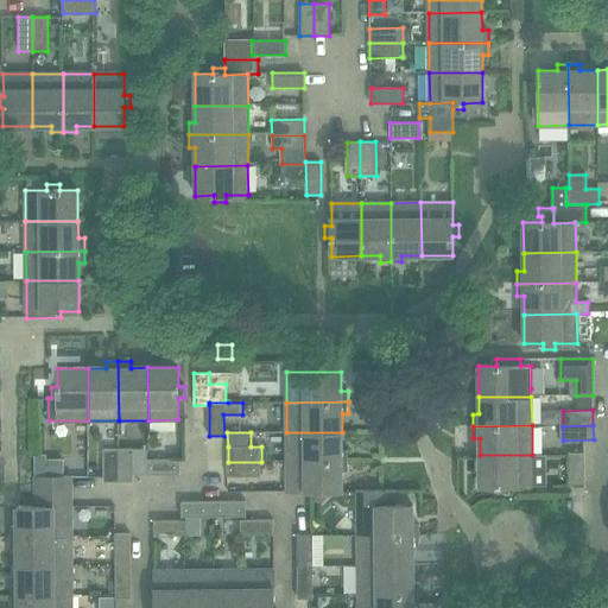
[(348,450),(342,450),(342,432),(286,432),(287,461),(348,461),(348,450)]
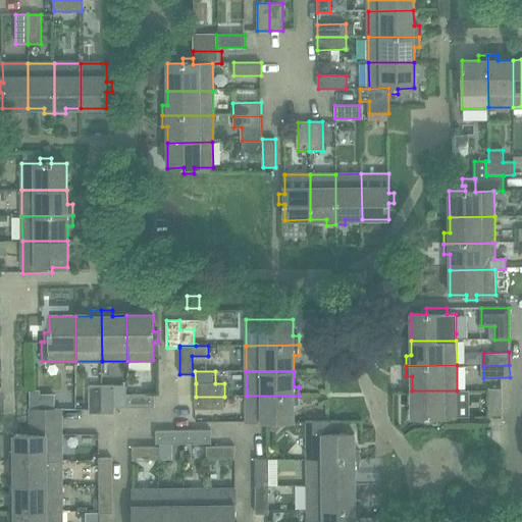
[(90,413),(102,413),(103,385),(90,385),(90,413)]
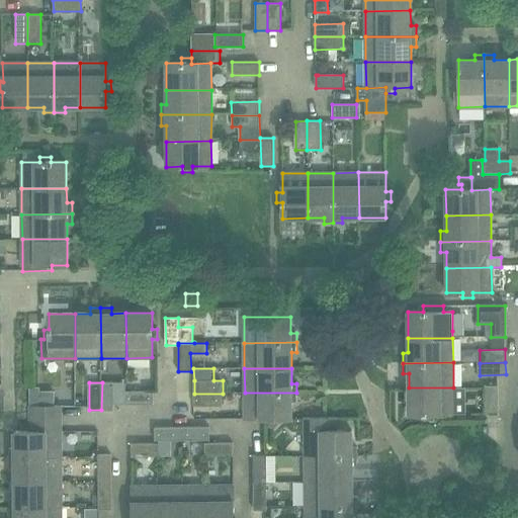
[(102,382),(101,410),(113,410),(113,382),(102,382)]
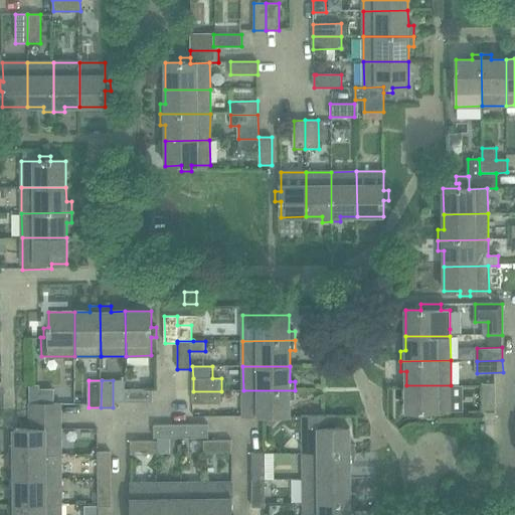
[(482,385),(482,411),(495,411),(494,384),(482,385)]
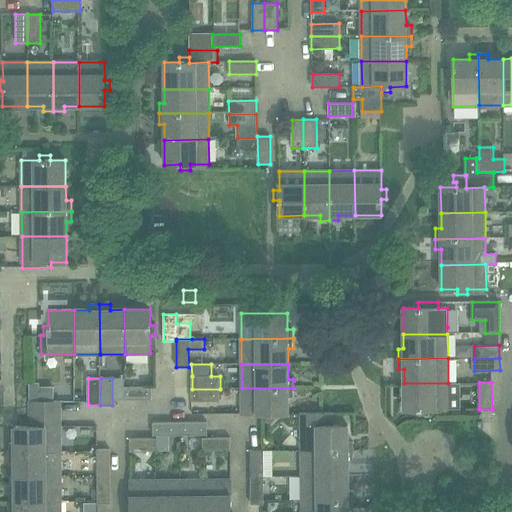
[(430,415),(430,410),(449,409),(449,389),(448,383),(404,383),(404,410),(419,410),(419,415),(430,415)]
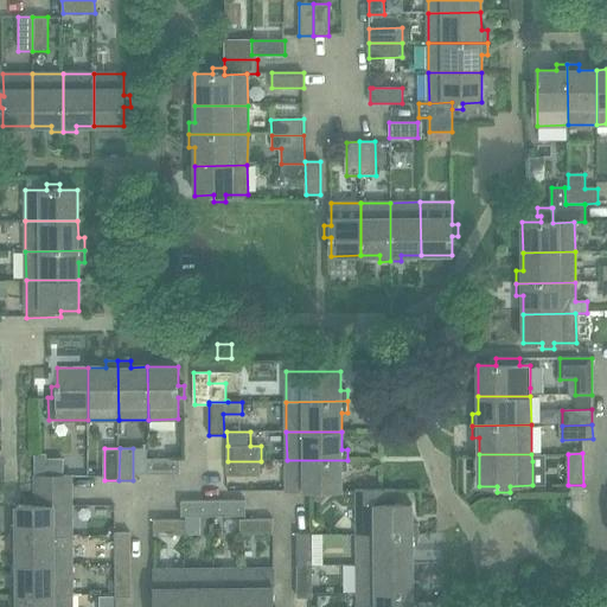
[(146,459),(147,473),(179,473),(179,459),(146,459)]
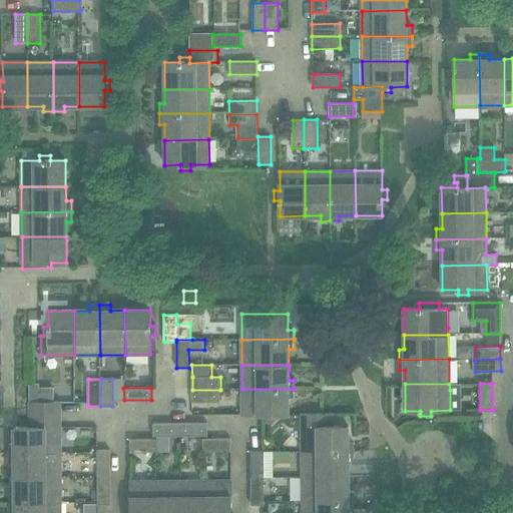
[(242,389),(242,415),(289,414),(289,398),(294,398),(294,389),(242,389)]
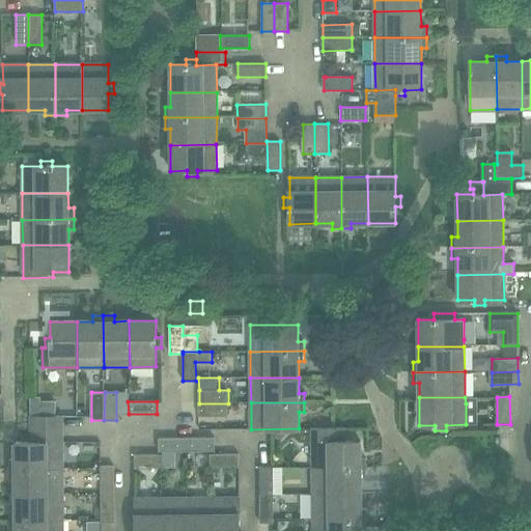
[(228,403),(199,403),(199,416),(228,416),(228,403)]
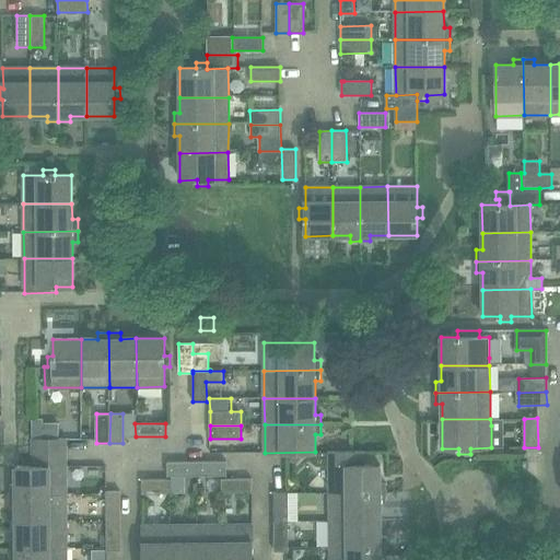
[(33,440),(33,453),(66,452),(66,439),(33,440)]
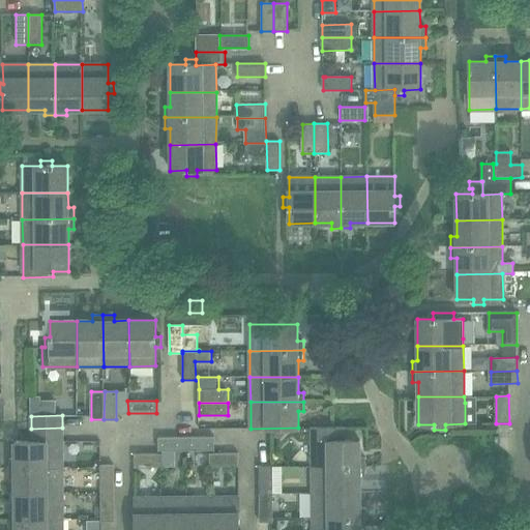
[(9,459),(9,468),(62,468),(62,441),(62,428),(31,429),(31,442),(15,442),(15,459),(9,459)]
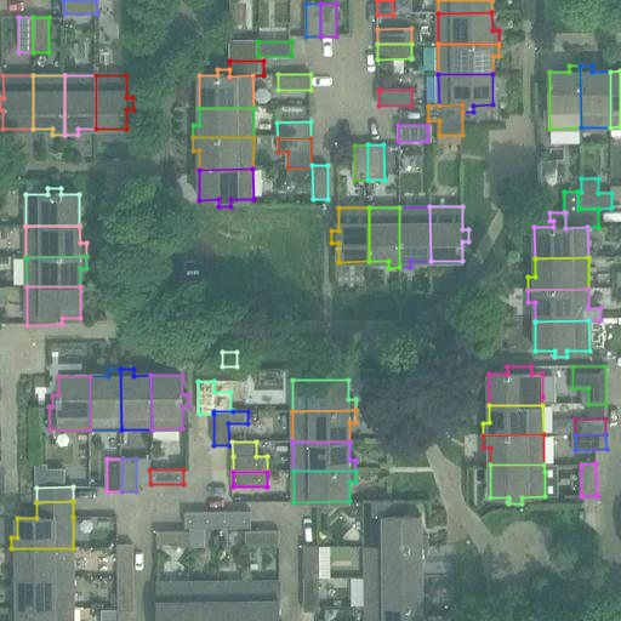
[(365,501),(366,547),(428,547),(428,536),(422,536),(422,516),(402,516),(402,501),(365,501)]
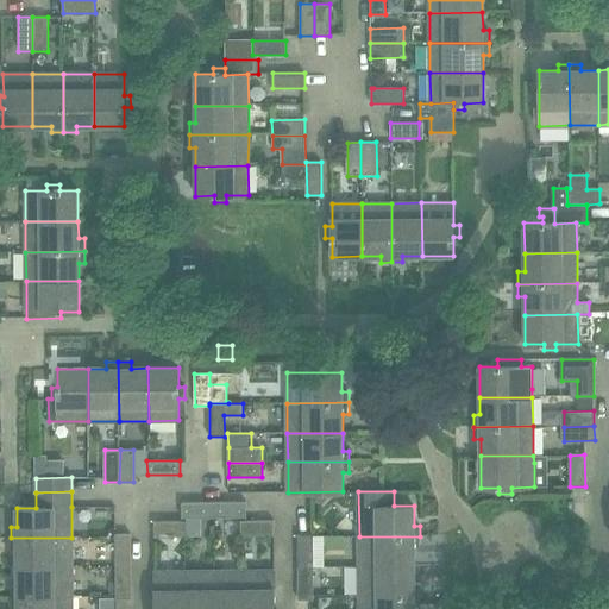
[(104,525),(104,497),(94,497),(94,525),(104,525)]
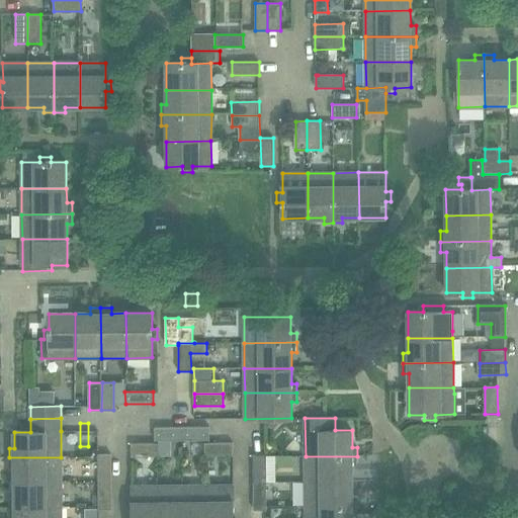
[(182,440),(182,427),(155,428),(155,440),(182,440)]
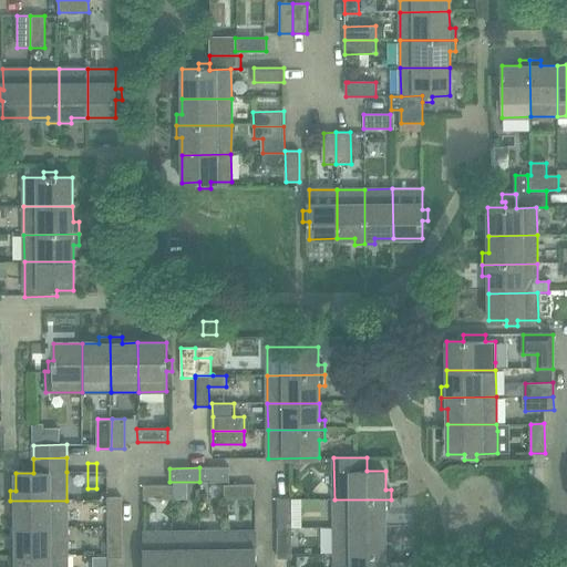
[(229,467),(199,467),(199,482),(229,482),(229,467)]
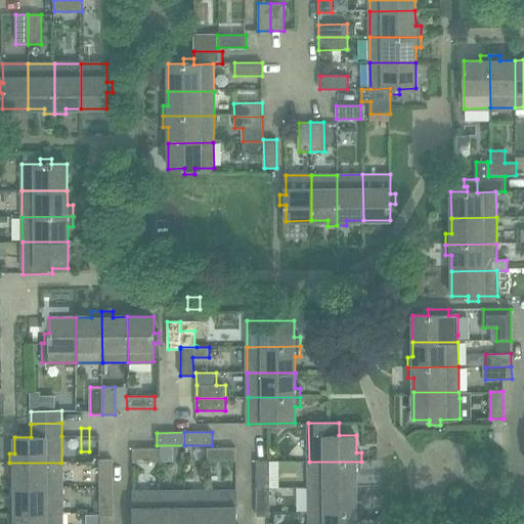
[(133,449),(133,462),(162,462),(162,448),(133,449)]
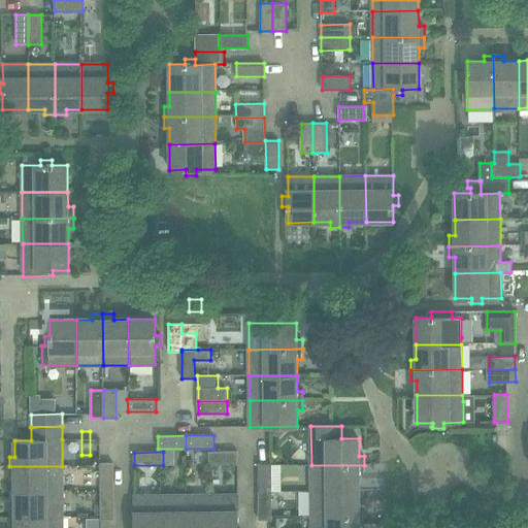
[(209,452),(209,465),(238,464),(237,452),(209,452)]
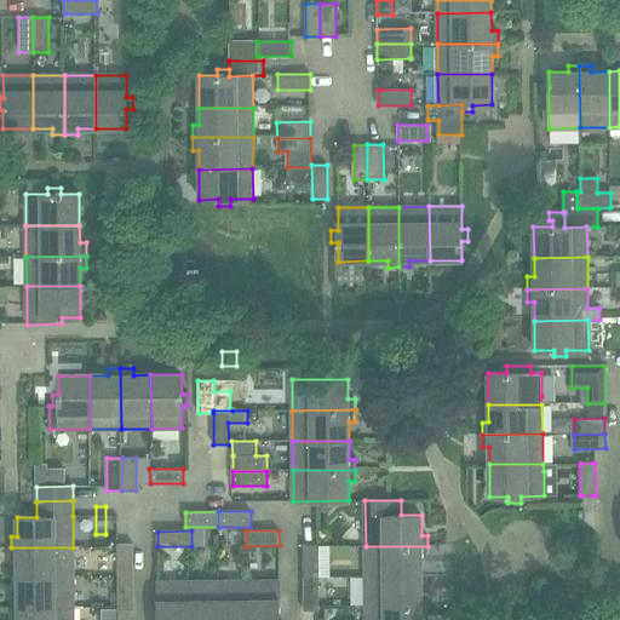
[(118,544),(119,578),(133,578),(133,544),(118,544)]
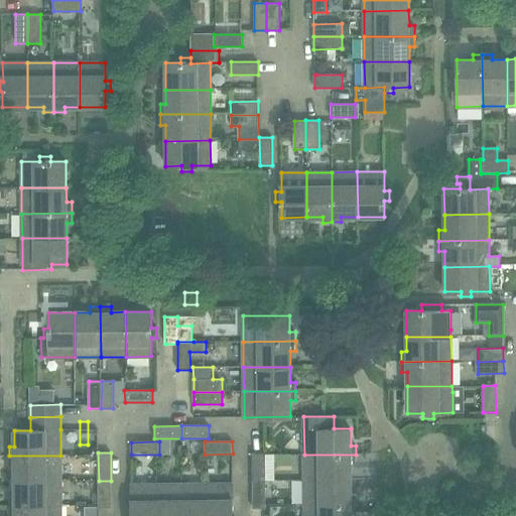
[(252,454),(252,482),(265,482),(265,454),(252,454)]
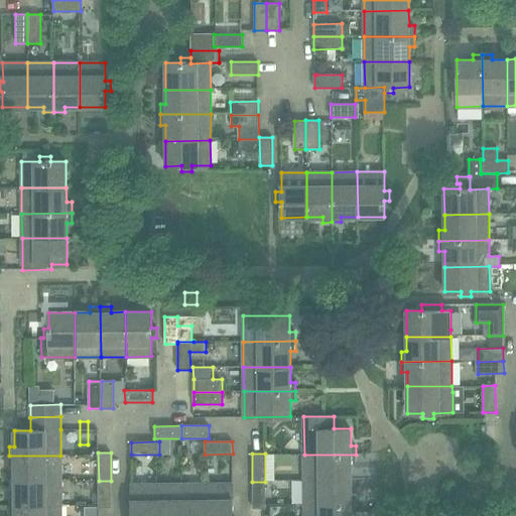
[(304,455),(304,481),(351,480),(351,464),(356,464),(356,455),(304,455)]
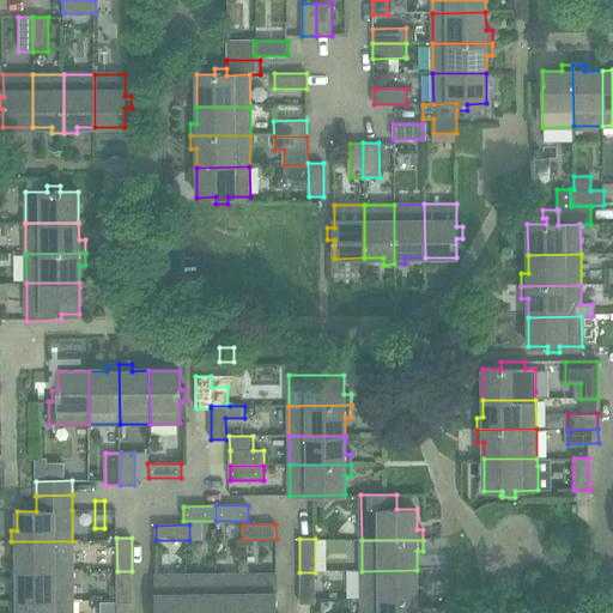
[(72,541),(11,541),(11,552),(17,552),(17,571),(72,571),(72,541)]
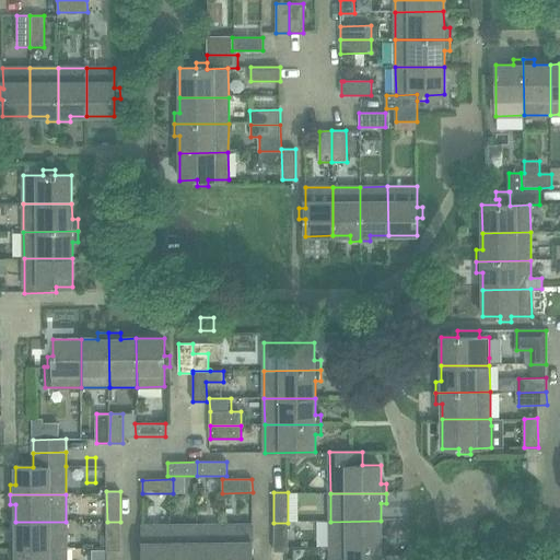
[(292,512),(292,539),(308,539),(307,512),(292,512)]
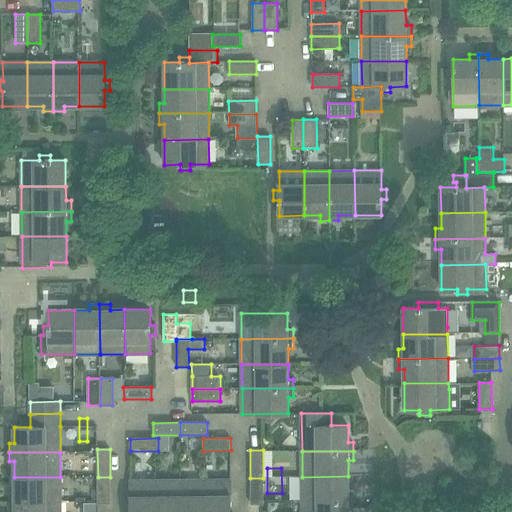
[(302,477),(302,500),(354,500),(354,491),(348,491),(348,476),(302,477)]
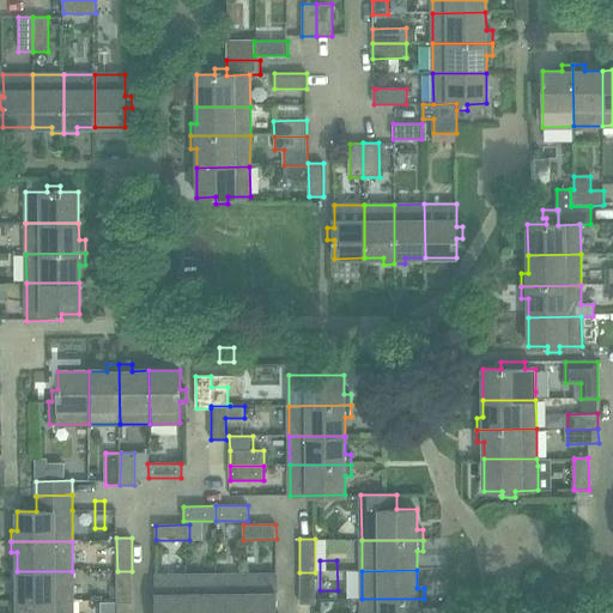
[(11,601),(73,601),(72,571),(17,571),(17,590),(11,590),(11,601)]
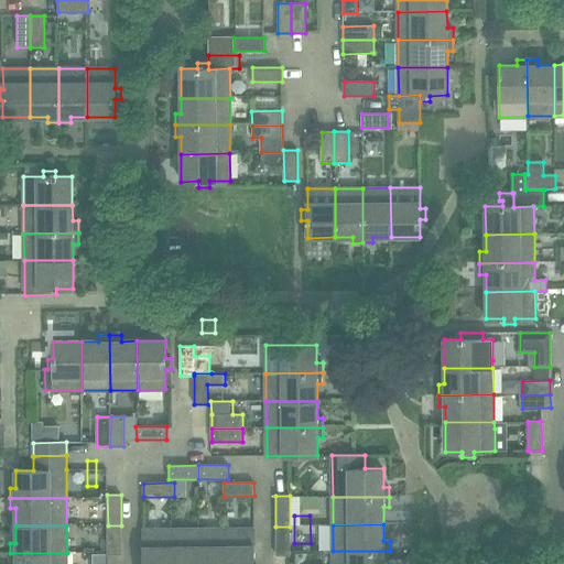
[(121,525),(108,525),(108,555),(121,554),(121,525)]
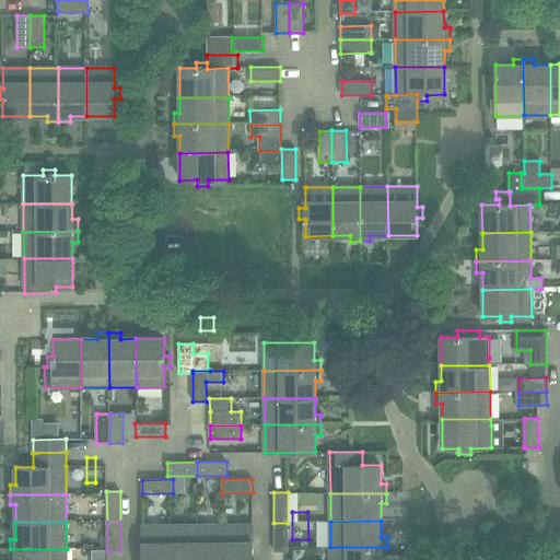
[(288,523),(273,523),(273,551),(288,551),(288,523)]
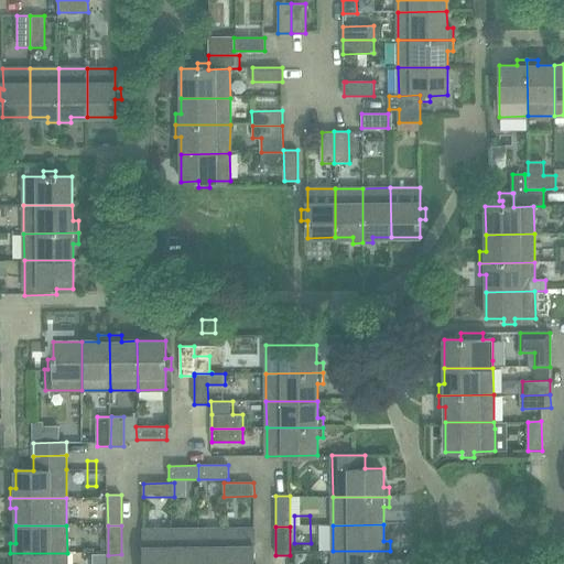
[(226,529),(226,563),(253,563),(255,528),(226,529)]
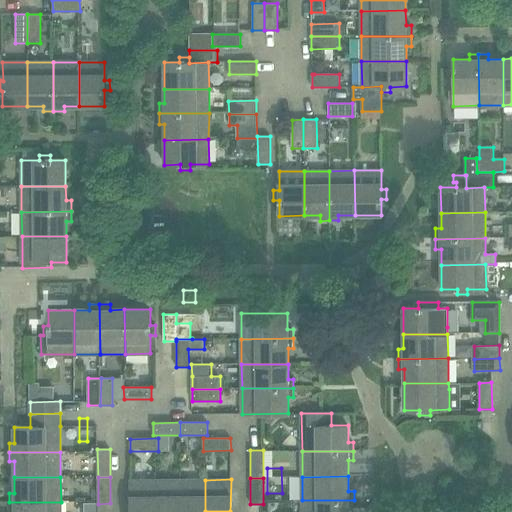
[(130,511),(156,511),(156,480),(130,481),(130,511)]
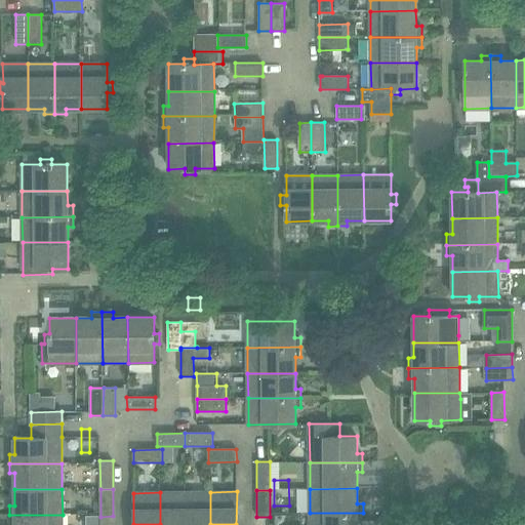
[(185,524),(186,492),(160,492),(160,524),(185,524)]
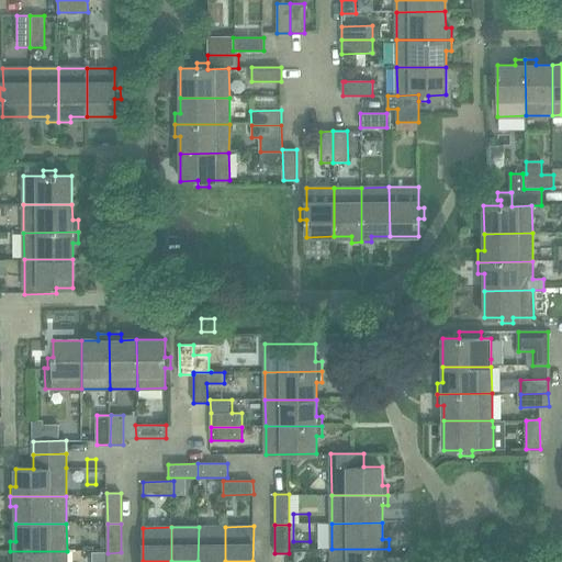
[(225,561),(225,527),(199,527),(198,561),(225,561)]
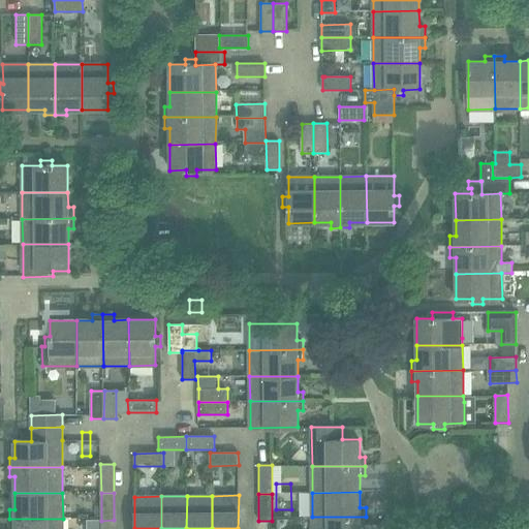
[(366,517),(312,517),(312,528),(360,528),(360,527),(366,527),(366,517)]
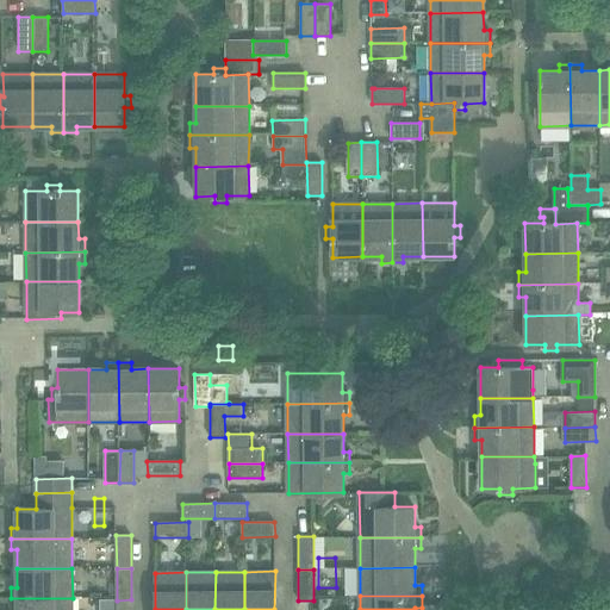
[(72,609),(73,598),(11,598),(11,609),(18,609),(17,609),(72,609)]
